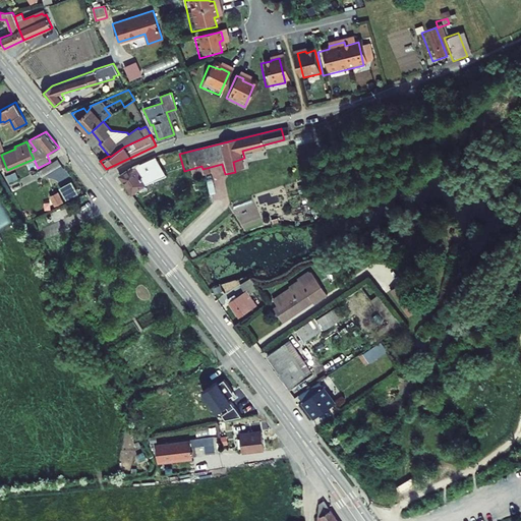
[(126,174),(112,183),(131,204),(148,191),(132,171),(126,174)]
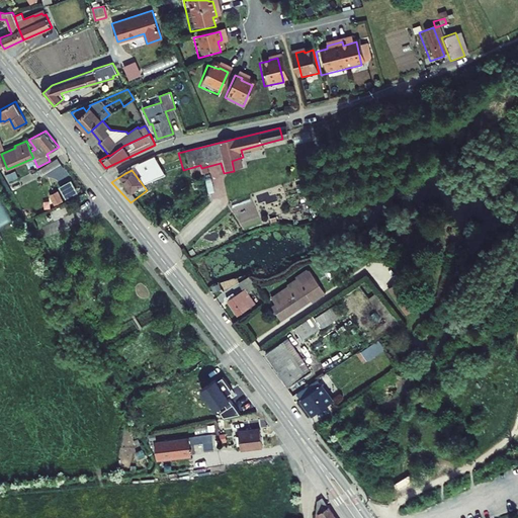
[(72,180),(60,187),(67,198),(78,192),(72,180)]
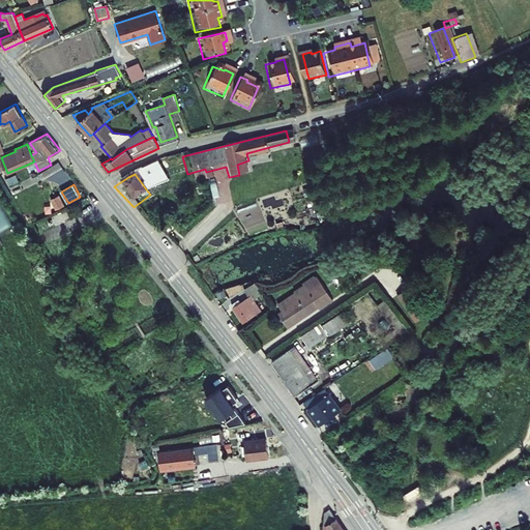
[(10,199),(8,192),(2,194),(5,201),(10,199)]
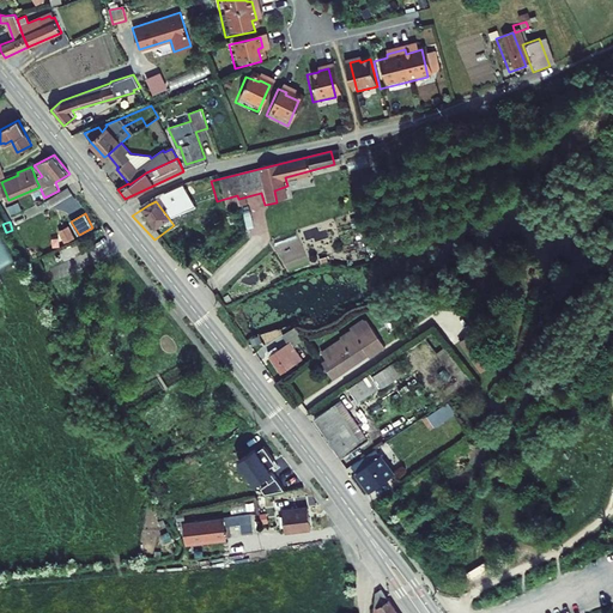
[(61,232),(65,241),(74,237),(70,229),(61,232)]
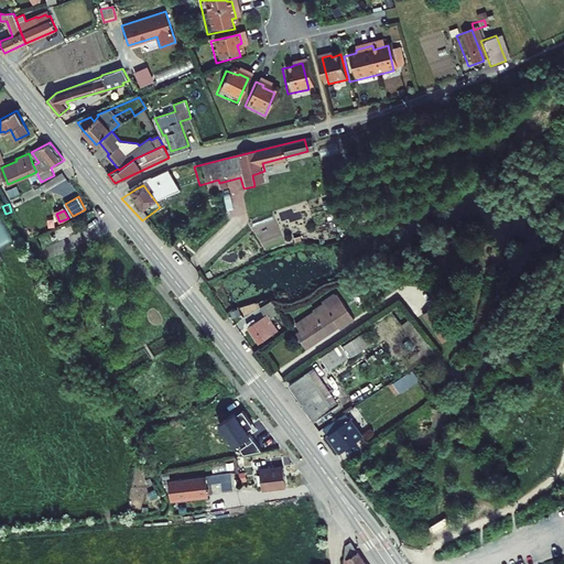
[(28,240),(14,216),(10,218),(22,243),(28,240)]
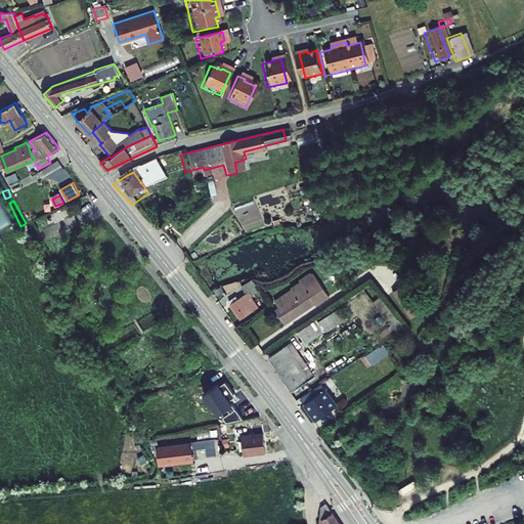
[(166,230),(160,234),(166,241),(171,236),(166,230)]
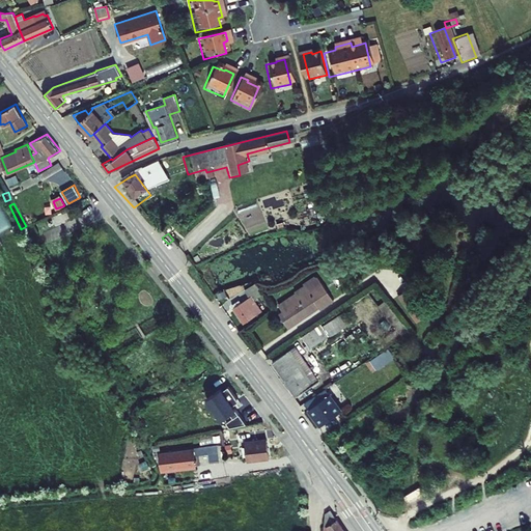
[(300,294),(281,307),(289,319),(318,298),(320,300),(333,289),(323,276),(317,276),(306,283),(308,285),(301,290),(300,294)]
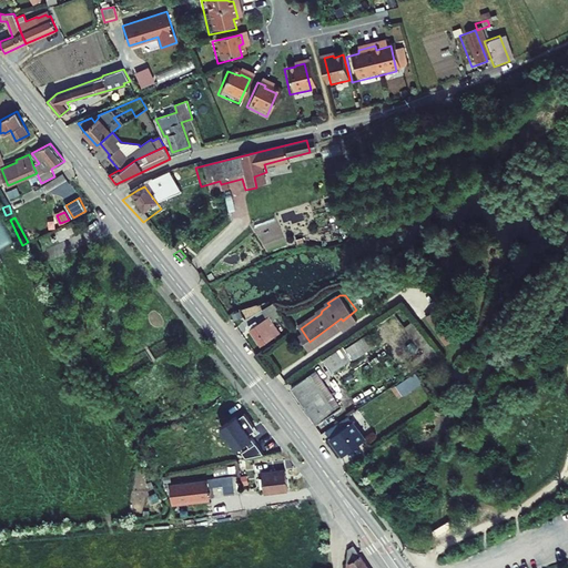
[(389,307),(382,313),(419,363),(426,357),(389,307)]
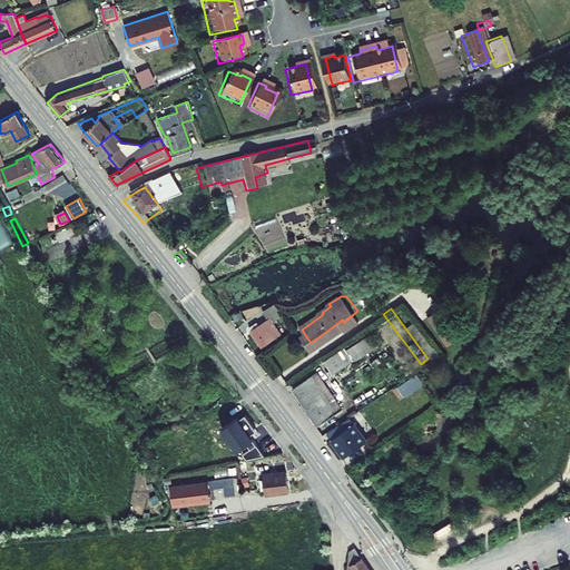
[(423,311),(415,316),(432,340),(440,334),(423,311)]
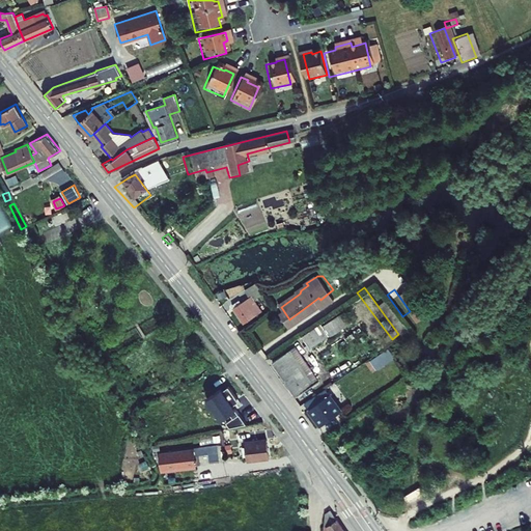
[(243,301),(230,310),(241,324),(253,313),(243,301)]
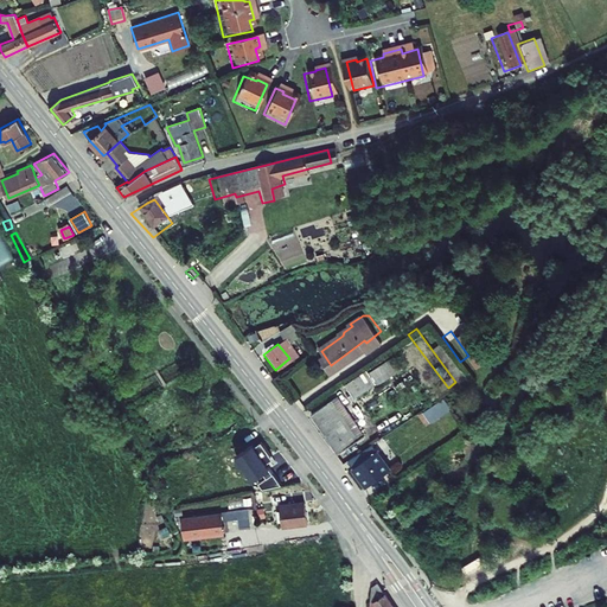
[(355,374),(333,389),(340,397),(362,383),(355,374)]
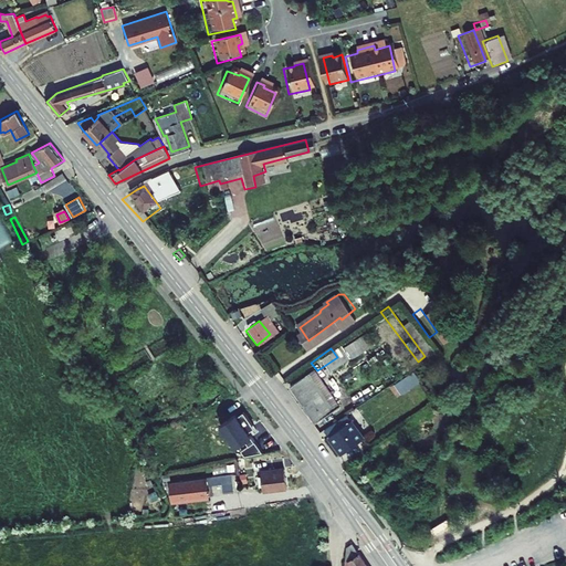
[(390,357),(399,363),(405,353),(395,348),(390,357)]
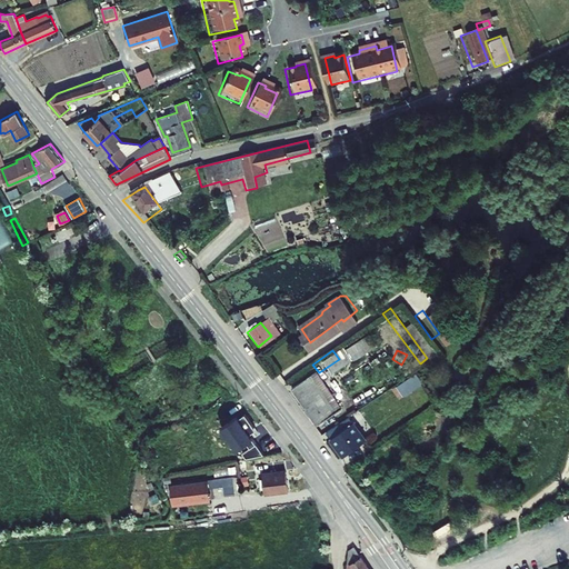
[(392,390),(399,400),(423,385),(416,373),(392,390)]
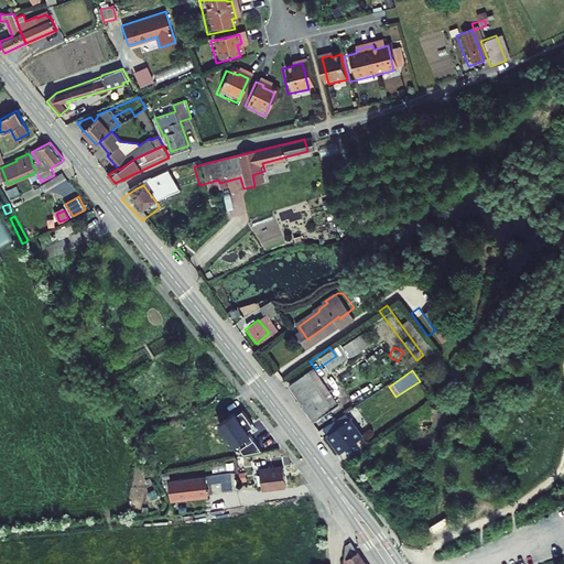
[(299,376),(281,389),(294,408),(313,393),(299,376)]
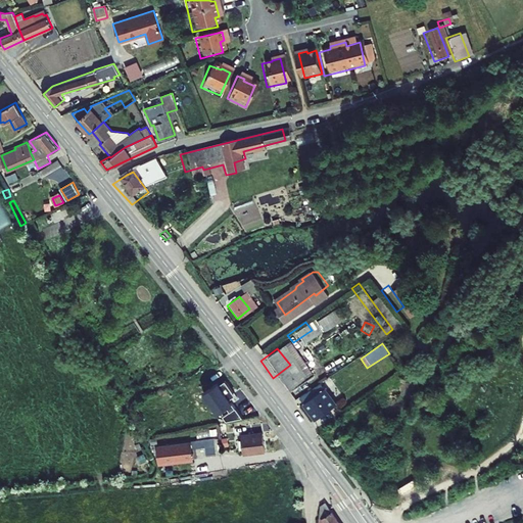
[(302,370),(286,382),(301,406),(320,392),(302,370)]
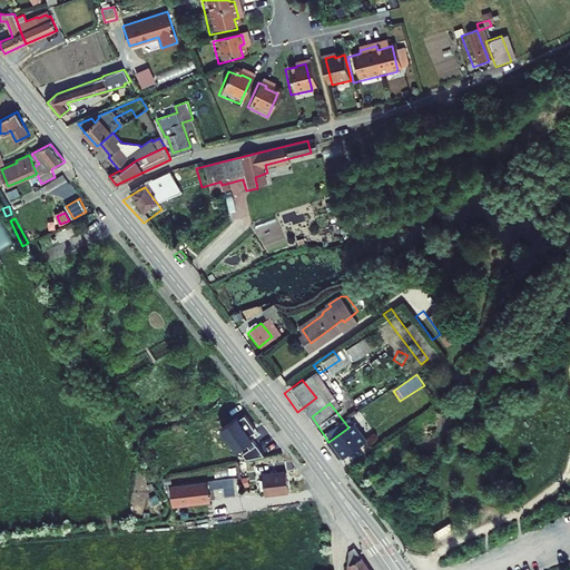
[(249,432),(235,412),(212,431),(228,451),(236,445),(235,443),(249,432)]
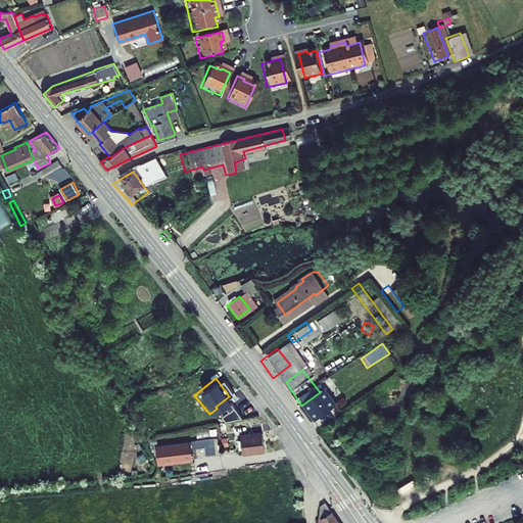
[(184,383),(174,392),(179,399),(190,390),(184,383)]
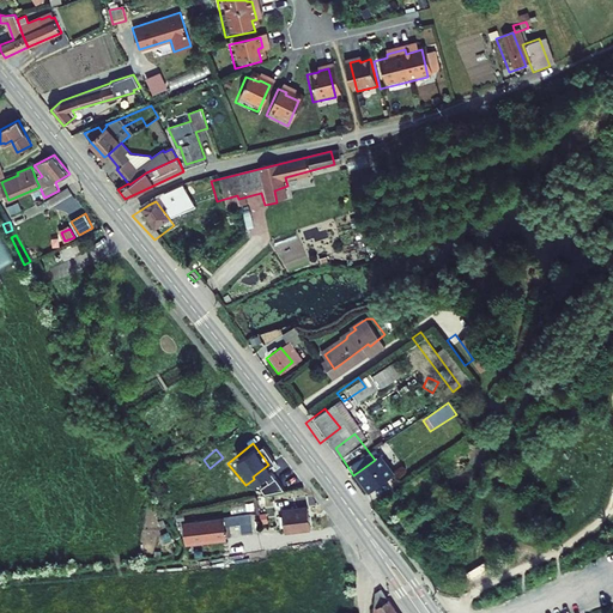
[(280,477),(263,487),(279,509),(296,497),(280,477)]
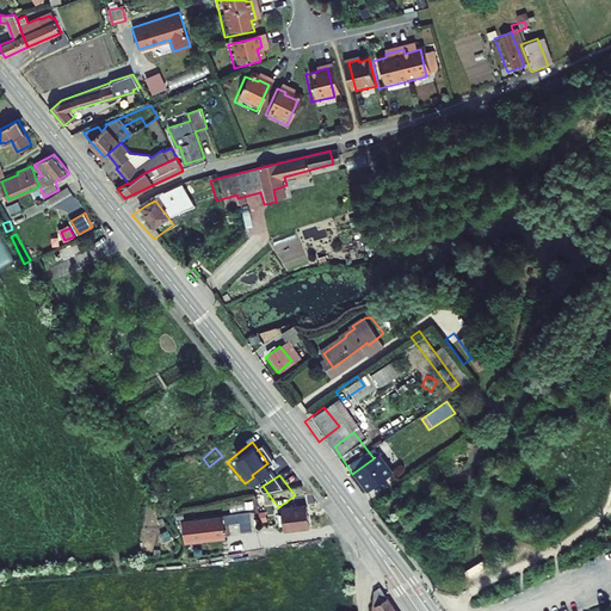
[(313,507),(285,508),(288,530),(314,530),(313,507)]
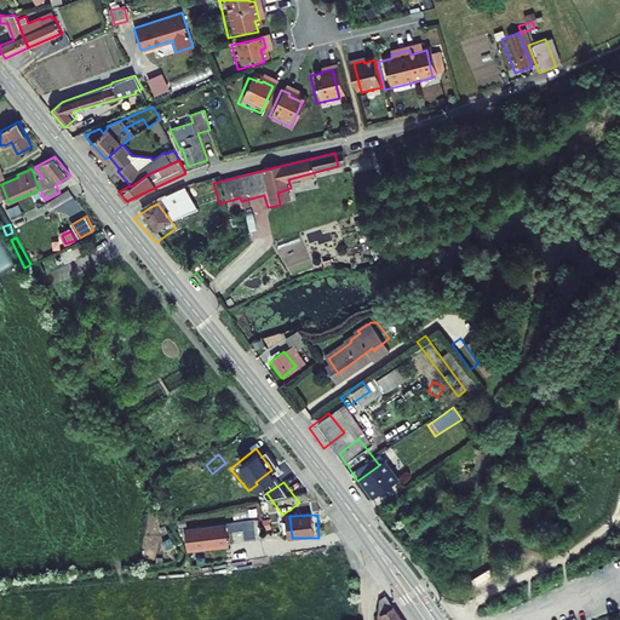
[(257,518),(246,518),(246,535),(258,534),(257,518)]
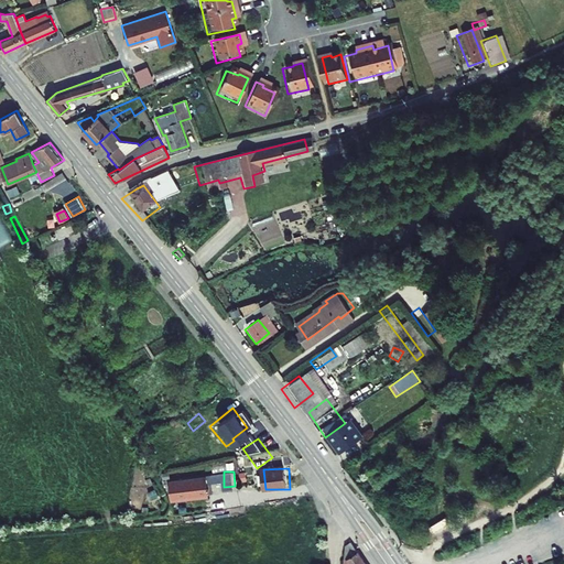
[(210,473),(172,475),(172,481),(210,487),(210,473)]
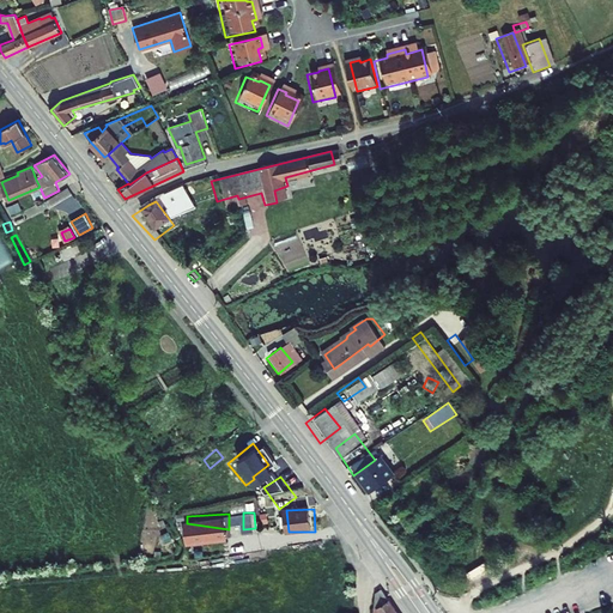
[(398,612),(387,590),(374,596),(372,612),(398,612)]
